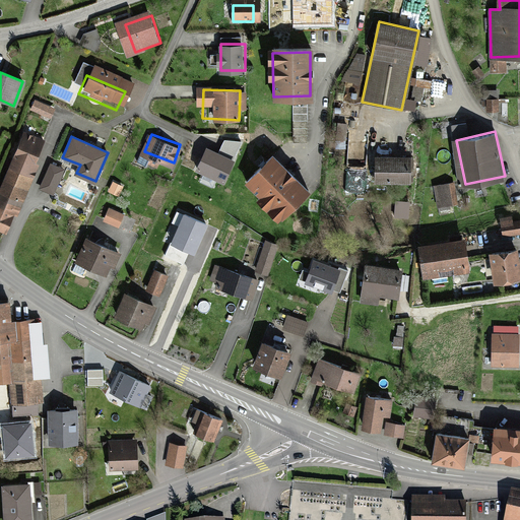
[(13,150),(0,186),(0,229),(5,231),(12,211),(20,213),(40,160),(35,158),(39,150),(22,144),(18,152),(13,150)]
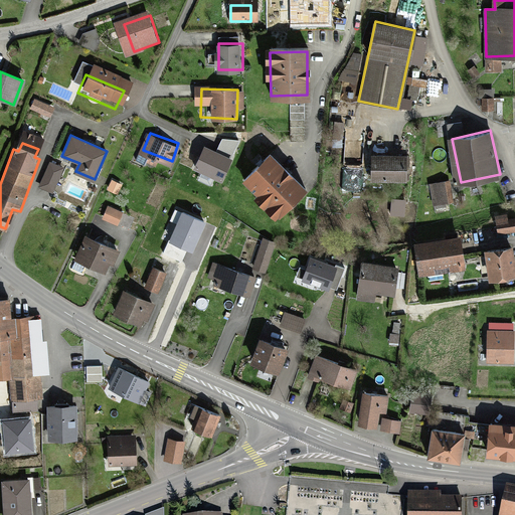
[(208,146),(200,165),(222,176),(231,157),(208,146)]
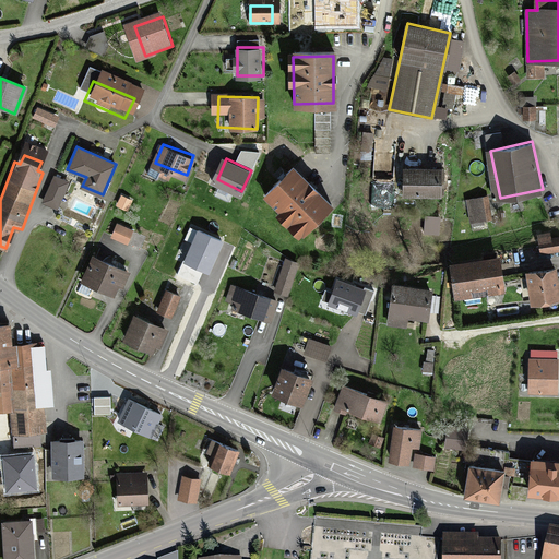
[(331,201),(293,165),(265,193),(283,209),(280,212),(301,232),(331,201)]
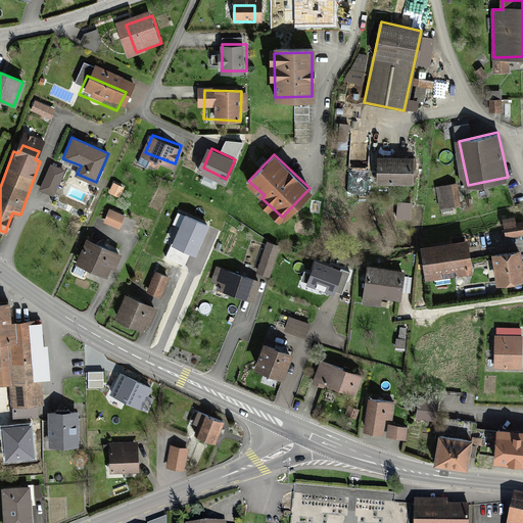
[(413,157),(378,157),(378,182),(413,182),(413,157)]
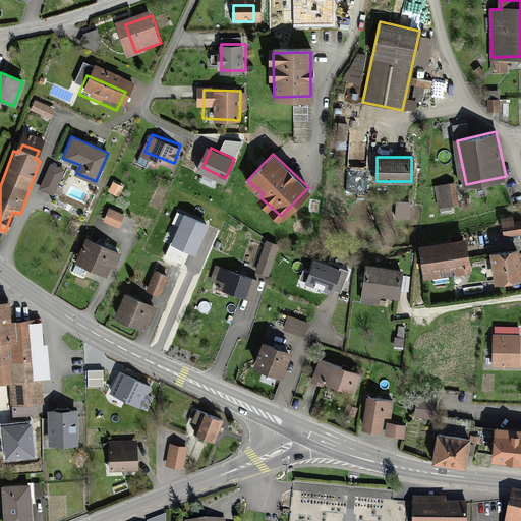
[(455,183),(433,186),(437,206),(458,203),(455,183)]
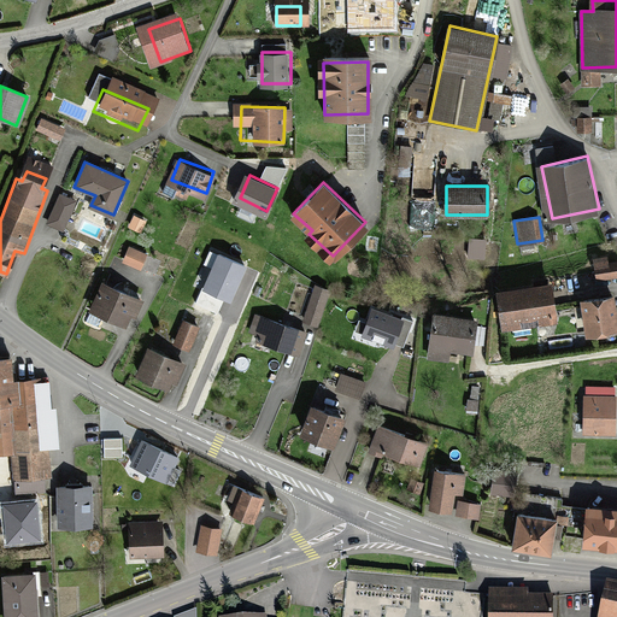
[(218,257),(204,291),(230,303),(245,269),(218,257)]
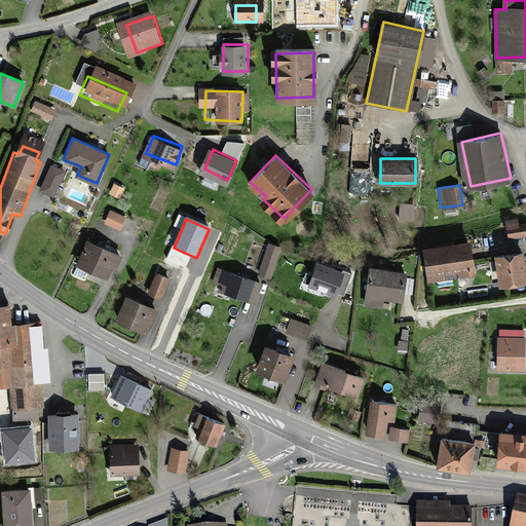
[(525,223),(505,227),(508,238),(525,234),(525,223)]
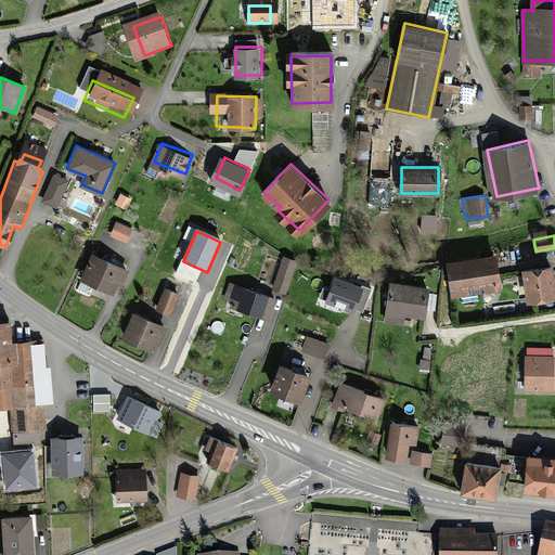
[(128,269),(91,252),(80,276),(113,291),(116,283),(120,285),(128,269)]
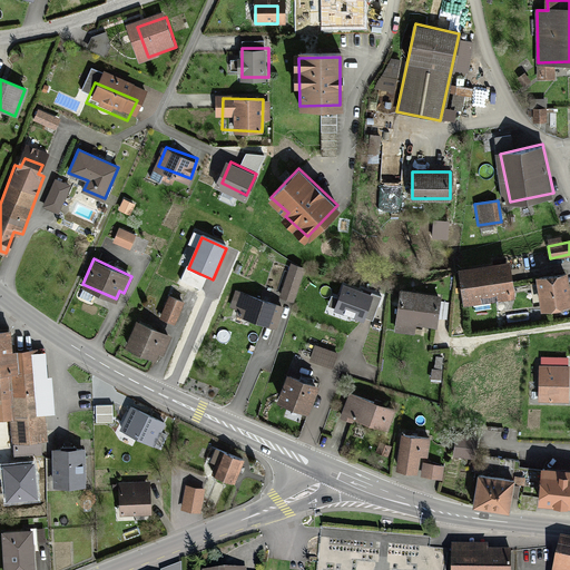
[(290,262),(277,292),(292,297),(304,268),(290,262)]
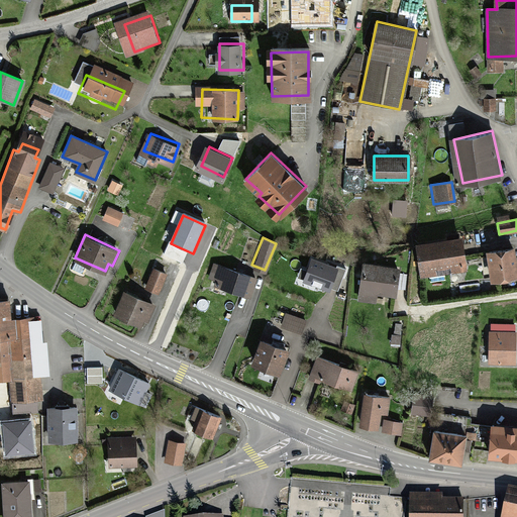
[(462,237),(417,243),(421,274),(467,268),(462,237)]
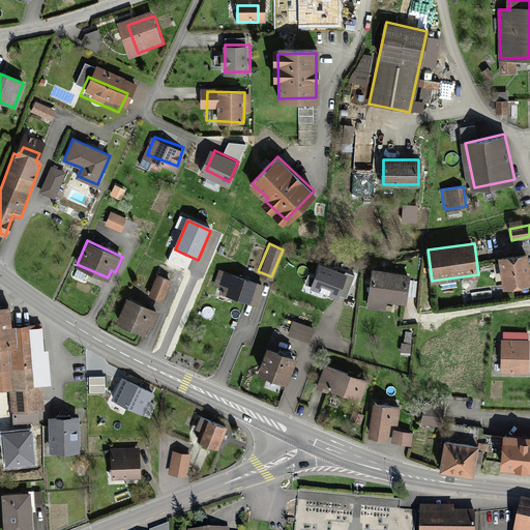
[(529,261),(529,253),(501,257),(505,286),(529,282),(529,261)]
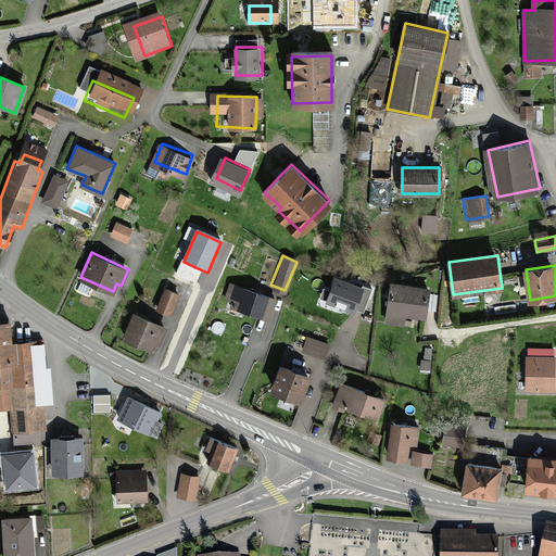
[(363,289),(336,279),(327,304),(354,314),(355,310),(363,312),(370,291),(363,288),(363,289)]
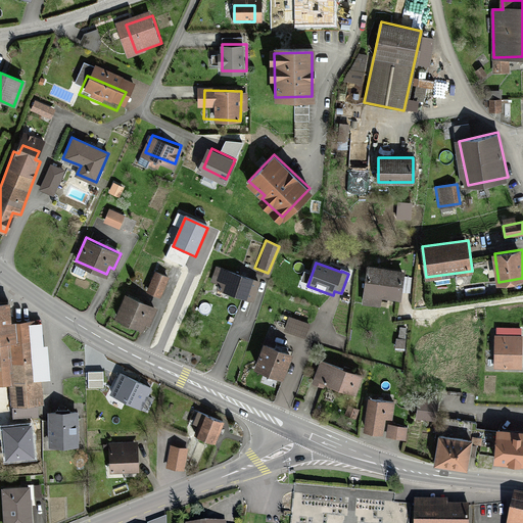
[(405,271),(367,267),(364,304),(380,306),(381,296),(401,298),(405,271)]
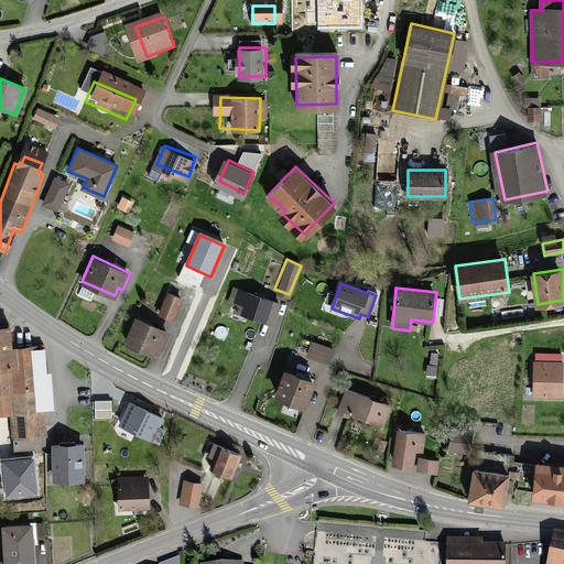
[(280,304),(234,289),(229,304),(237,306),(235,312),(272,325),(280,304)]
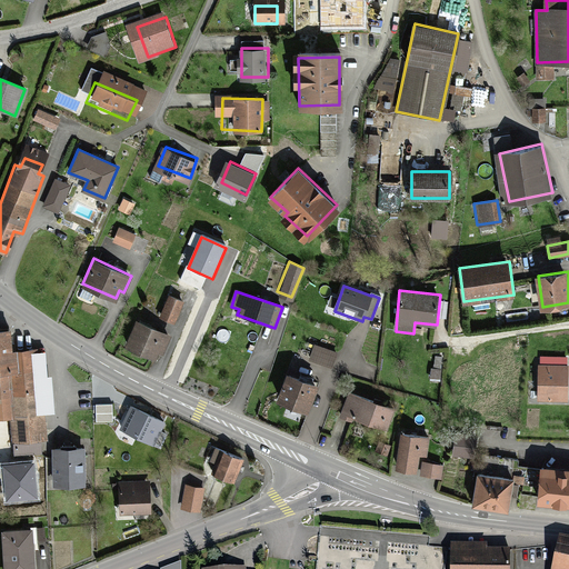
[(169,298),(161,318),(175,323),(182,303),(169,298)]
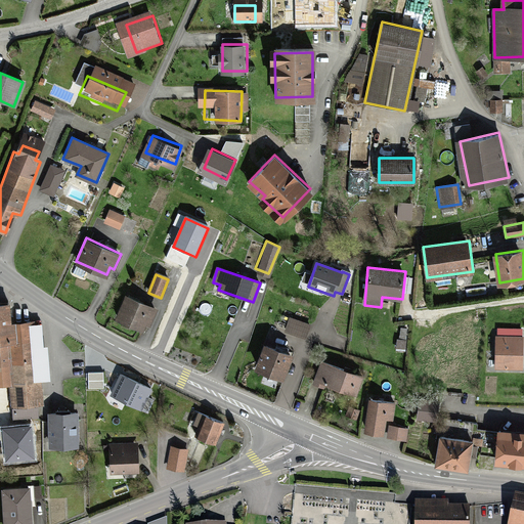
[(157,310),(126,298),(117,320),(143,332),(145,325),(149,328),(157,310)]
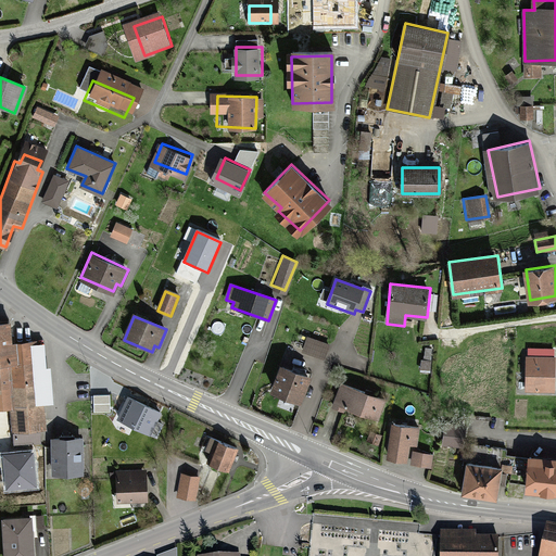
[(10,319),(0,319),(0,406),(9,406),(12,440),(37,438),(37,428),(42,428),(36,340),(11,341),(10,319)]
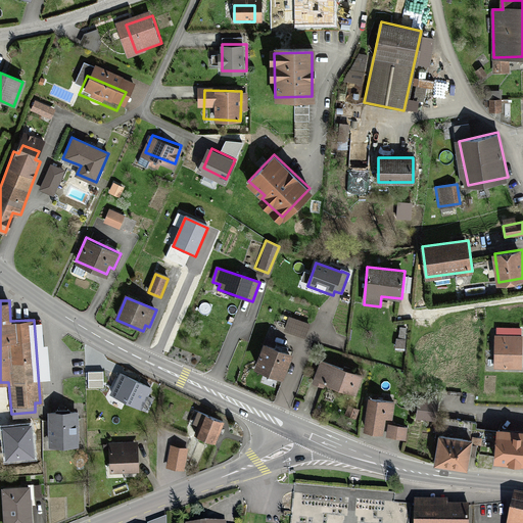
[(289,318),(285,330),(304,337),(308,325),(289,318)]
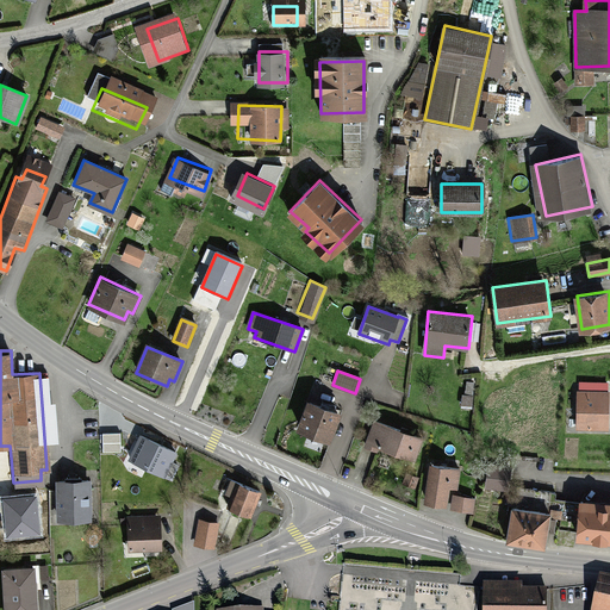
[(609,393),(578,393),(577,430),(608,430),(609,393)]
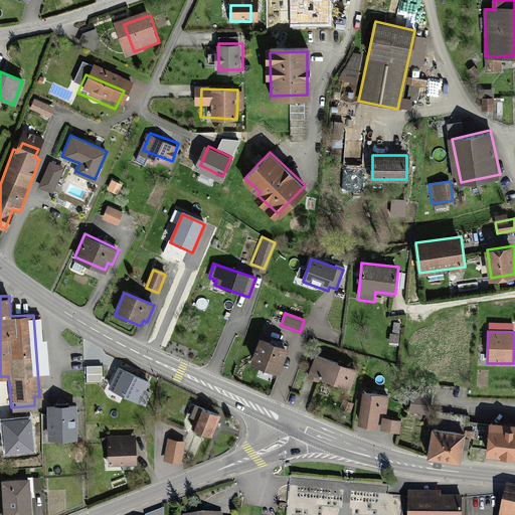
[(260,341),(250,365),(277,375),(286,351),(260,341)]
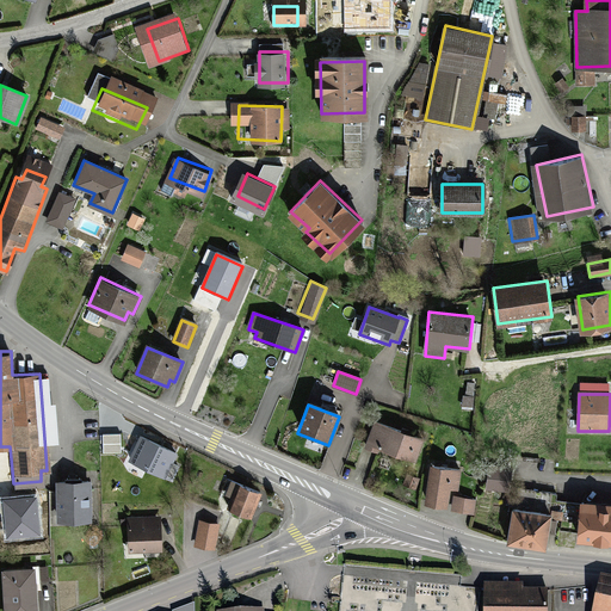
[(423,438),(374,421),(366,443),(414,460),(423,438)]
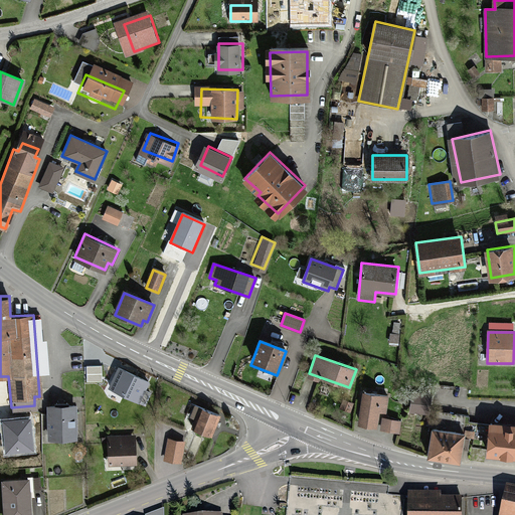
[(148,383),(119,369),(109,388),(139,402),(148,383)]
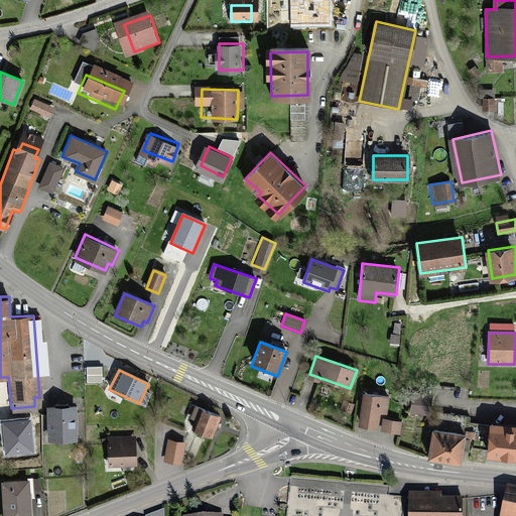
[(363,391),(358,422),(376,424),(378,412),(386,413),(389,395),(363,391)]
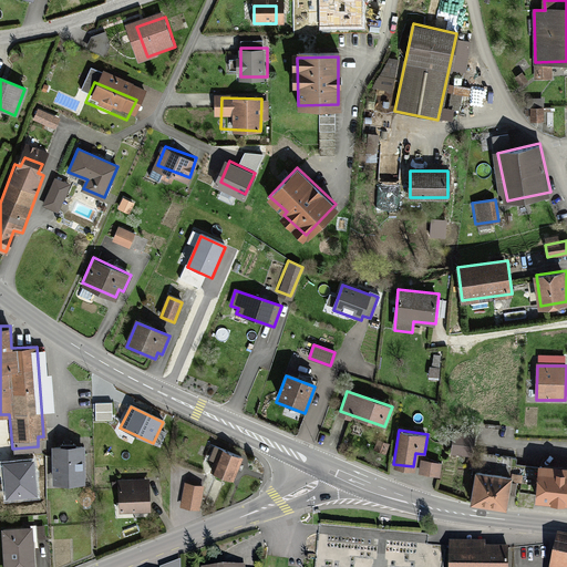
[(388,442),(377,441),(375,451),(387,452),(388,442)]
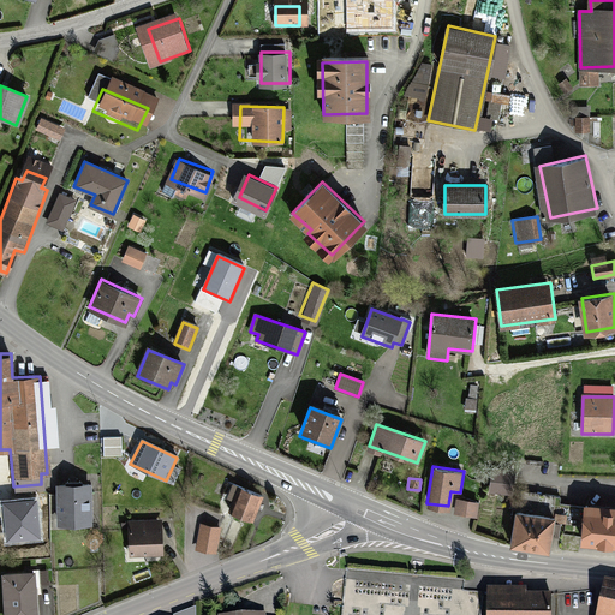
[(58,485),(57,523),(91,523),(91,485),(58,485)]
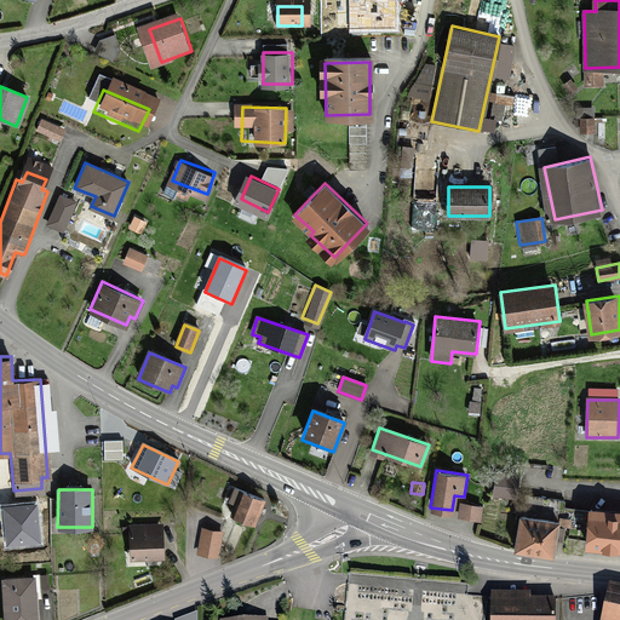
[(244,495),(235,518),(254,526),(264,503),(244,495)]
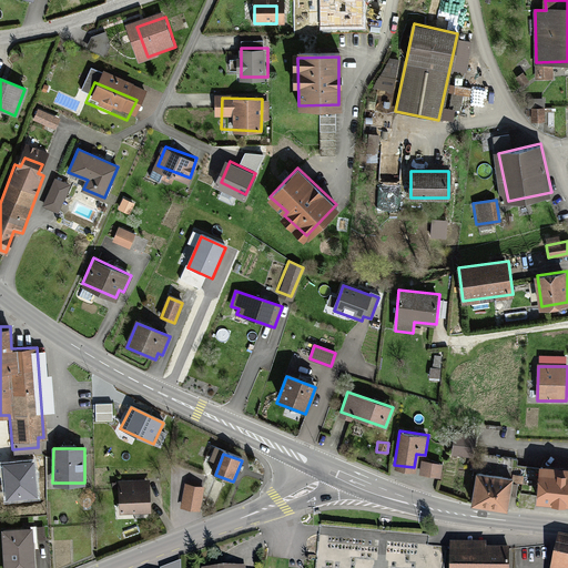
[(33,463),(3,466),(7,500),(37,498),(33,463)]
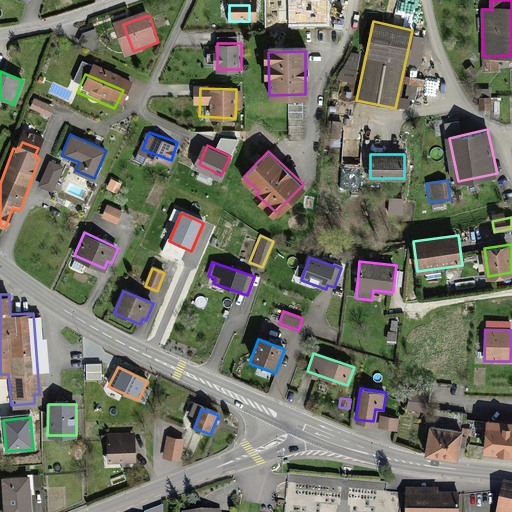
[(511,420),(486,419),(485,451),(511,452),(511,420)]
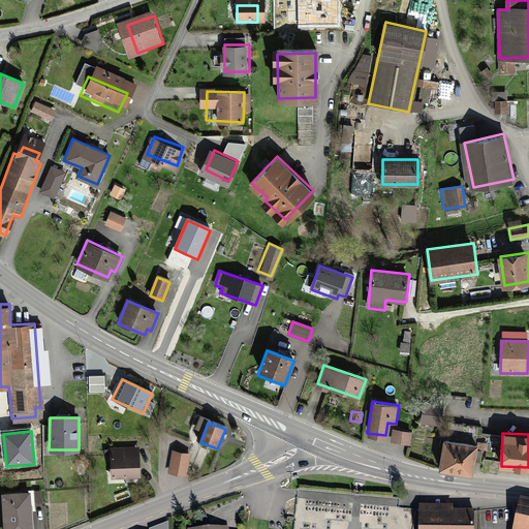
[(476,443),(444,439),(440,468),(472,472),(476,443)]
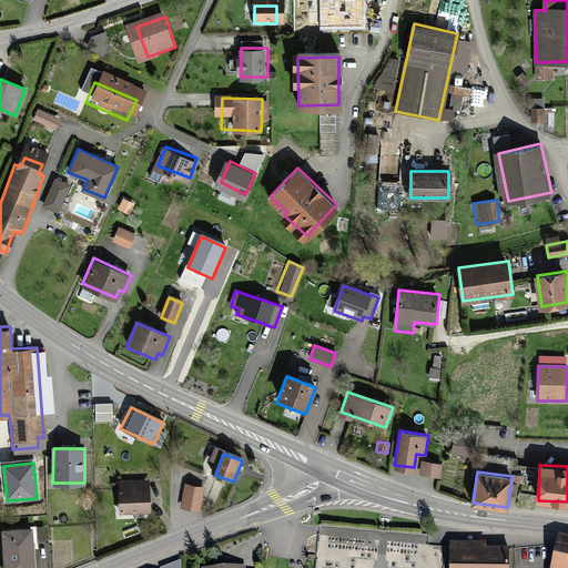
[(150,480),(120,482),(121,510),(151,508),(150,480)]
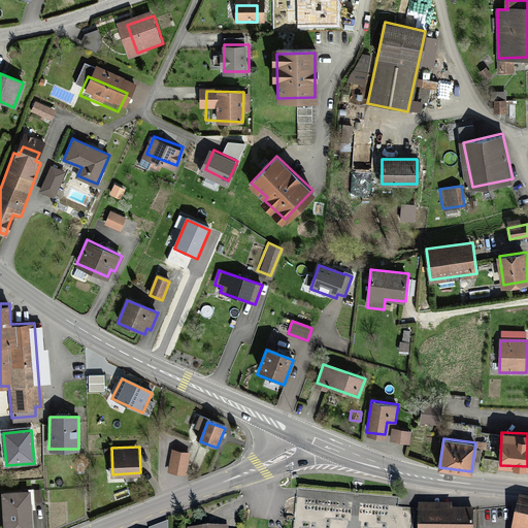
[(172,451),(169,472),(186,474),(189,454),(172,451)]
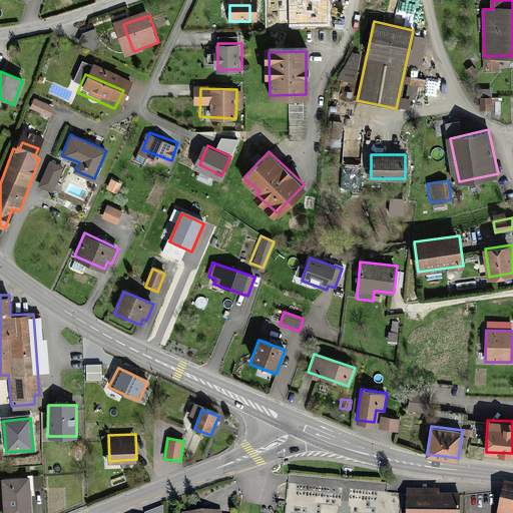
[(3,477),(3,512),(31,512),(30,477),(3,477)]
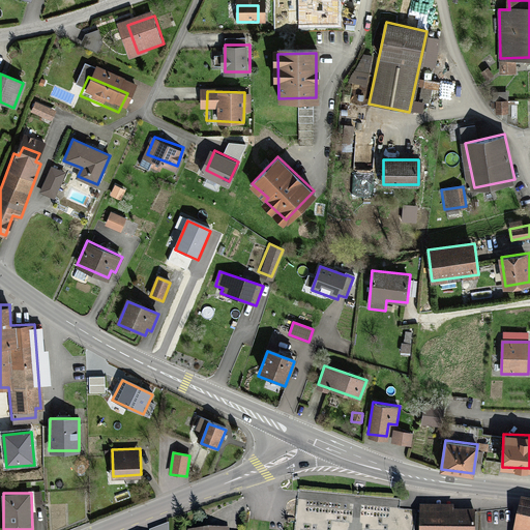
[(529,529),(529,502),(522,501),(516,529),(529,529)]
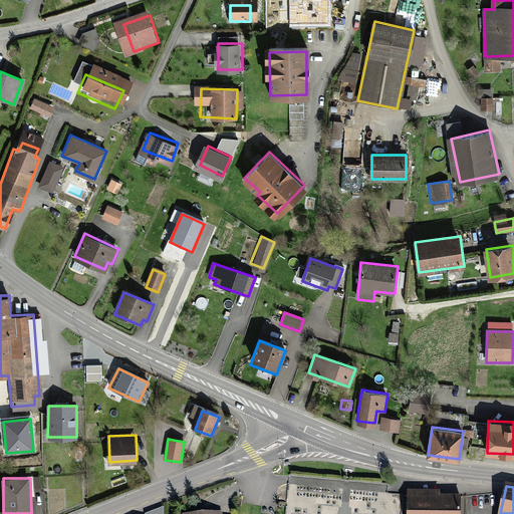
[(459,513),(460,498),(409,496),(408,513),(459,513)]
